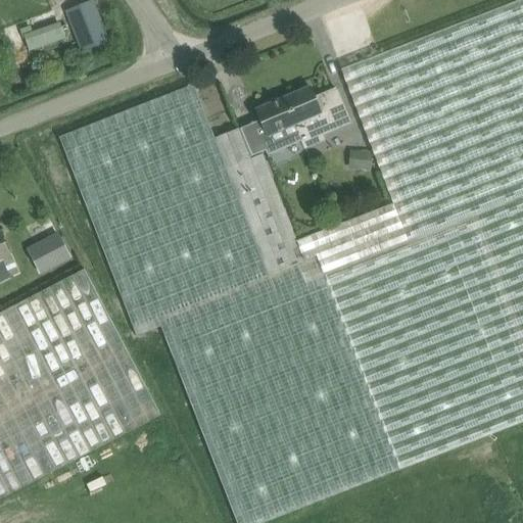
[(522,0),(520,0),(341,69),(393,204),(298,241),(264,153),(251,158),(239,129),(216,138),(194,85),(59,138),(136,334),(161,325),(238,522),(263,522),(522,421),(522,0)]
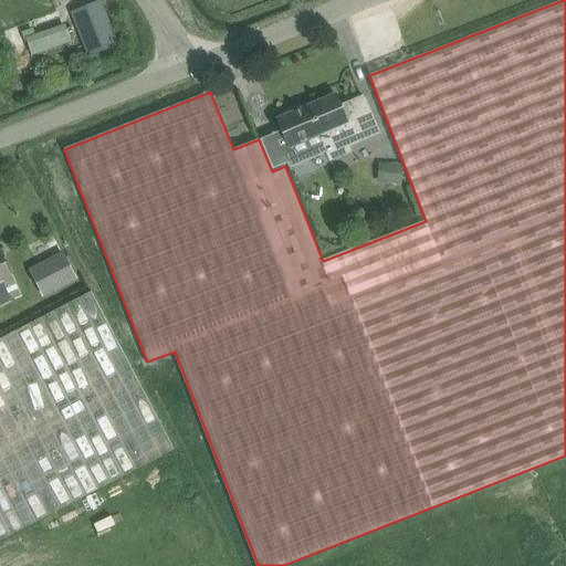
[(115,44),(100,3),(79,11),(74,12),(90,54),(115,44)]
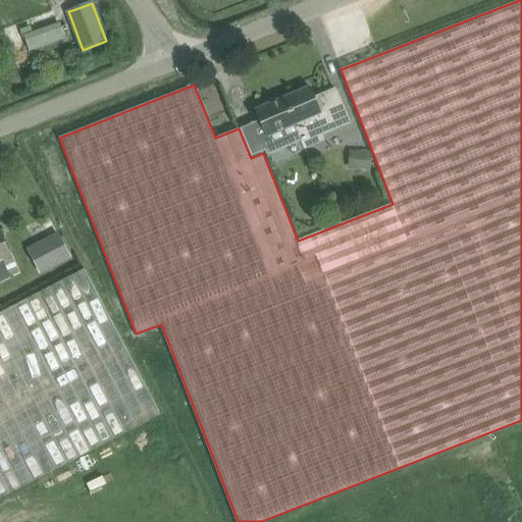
[(30,51),(38,48),(65,38),(59,22),(23,35),(24,37),(10,41),(14,52),(29,47),(30,51)]
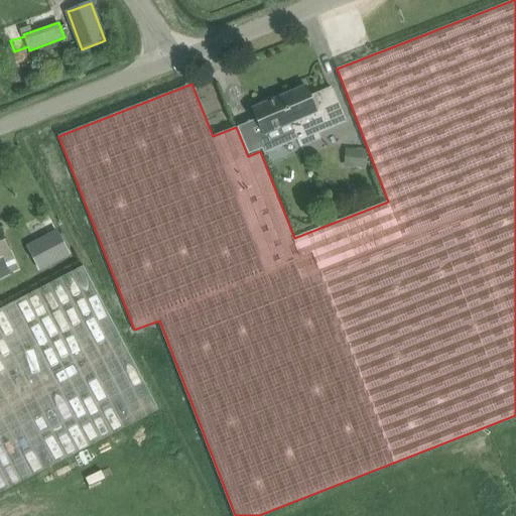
[(317,133),(346,121),(332,88),(310,97),(305,86),(253,109),(264,135),(292,122),(302,146),(319,139),(317,133)]
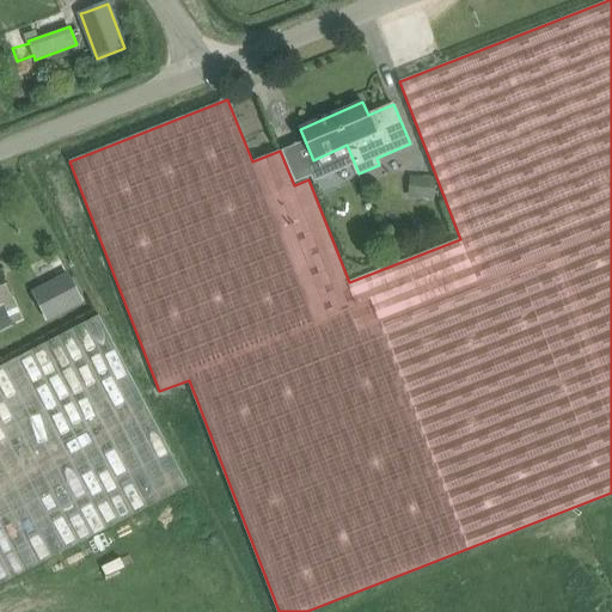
[(252,103),(239,105),(252,157),(265,153),(252,103)]
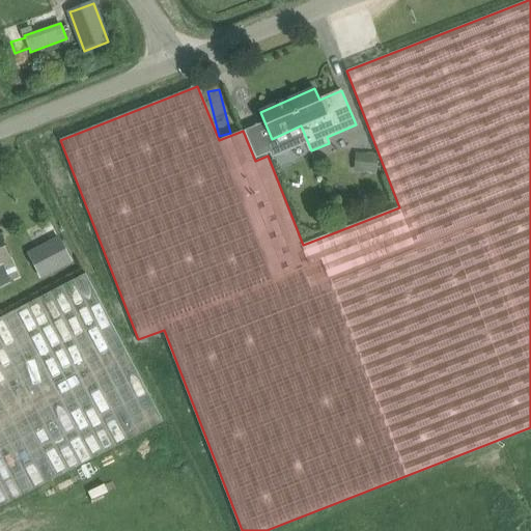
[(362,154),(360,172),(378,173),(379,155),(362,154)]
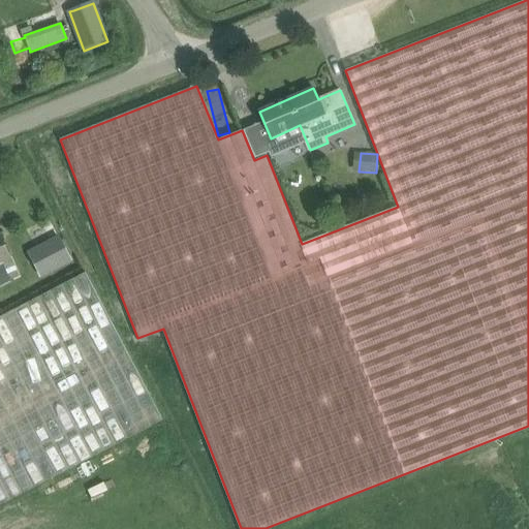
[(0,285),(19,277),(0,232),(0,285)]
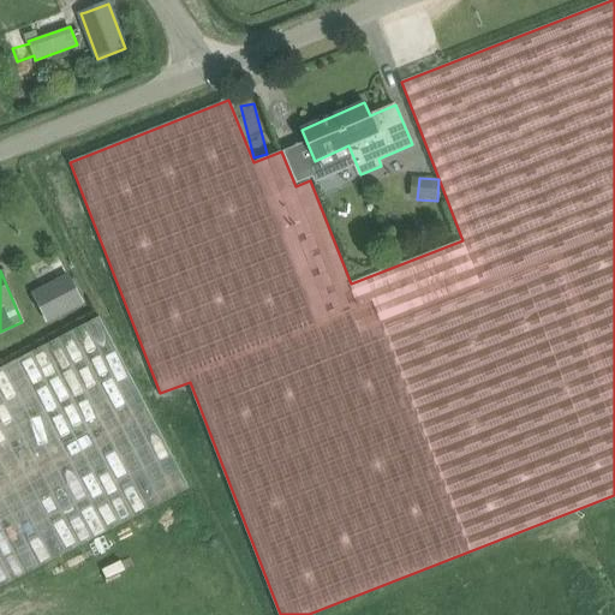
[(35,293),(33,294),(48,322),(49,321),(83,303),(69,275),(35,293)]
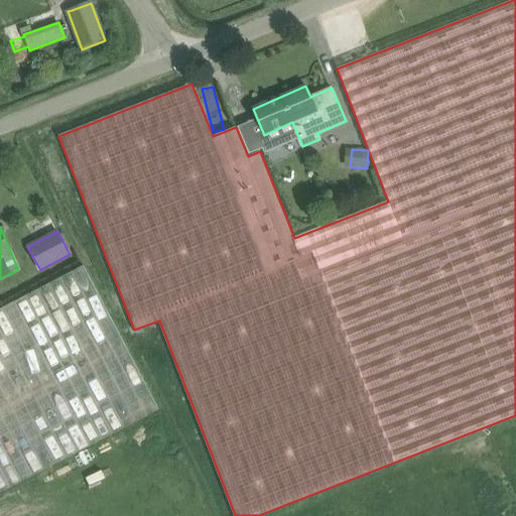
[(0,308),(0,493),(157,411),(82,266),(0,308)]
